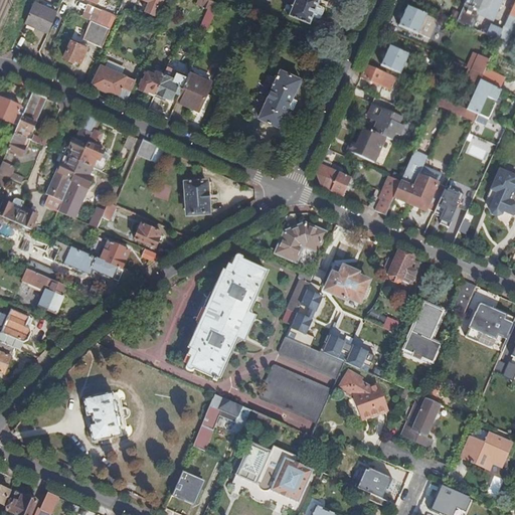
[(156,10),(159,3),(152,0),(145,0),(144,4),(156,10)]
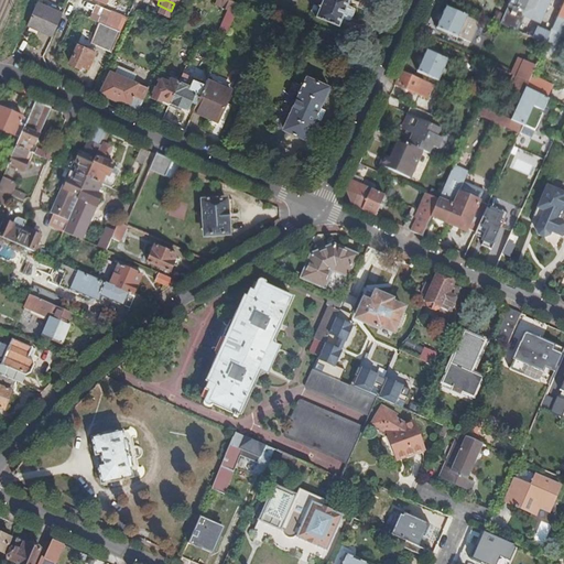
[(237,13),(240,4),(230,0),(217,0),(216,3),(237,13)]
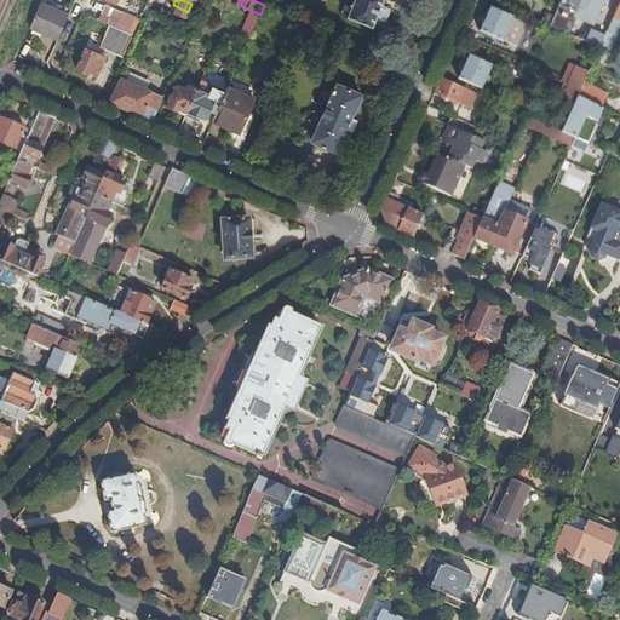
[(354,0),(351,7),(345,5),(343,12),(349,15),(348,17),(373,27),(383,0),(354,0)]
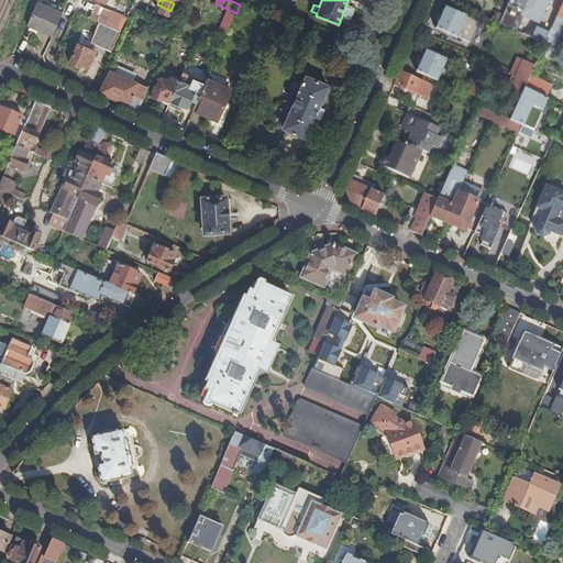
[(511,0),(501,24),(514,30),(519,17),(516,14),(518,11),(521,12),(522,17),(541,24),(551,0),(511,0)]
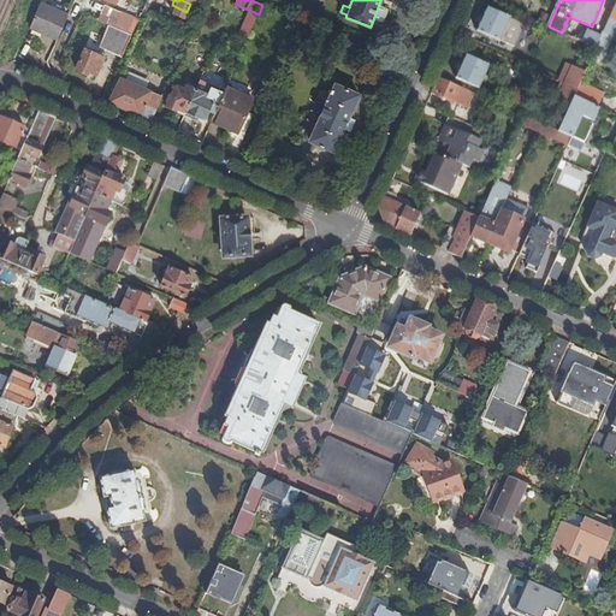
[(615,3),(604,31),(612,35),(615,27),(615,3)]
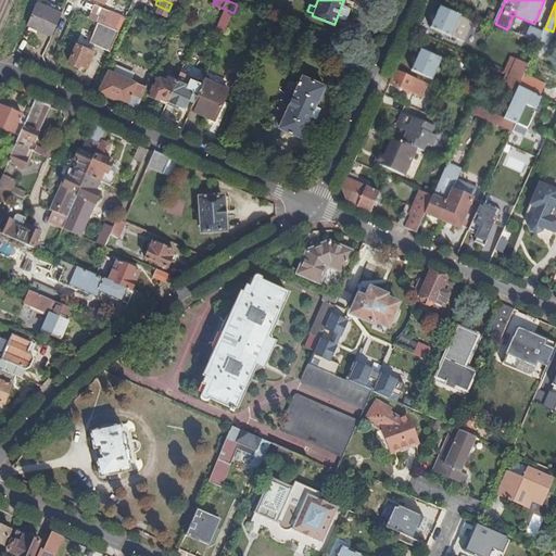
[(28,24),(52,35),(62,14),(38,3),(28,24)]
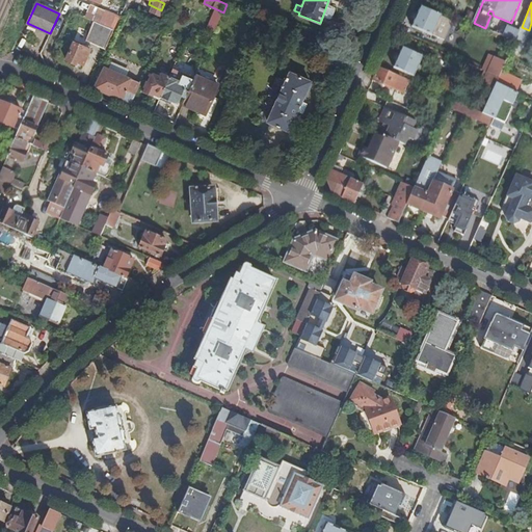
[(433,35),(442,17),(442,16),(422,6),(413,26),(433,35)]
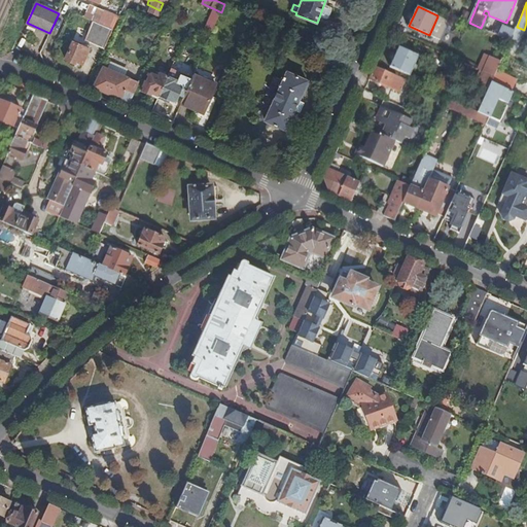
[(261,26),(264,21),(253,16),(251,22),(261,26)]
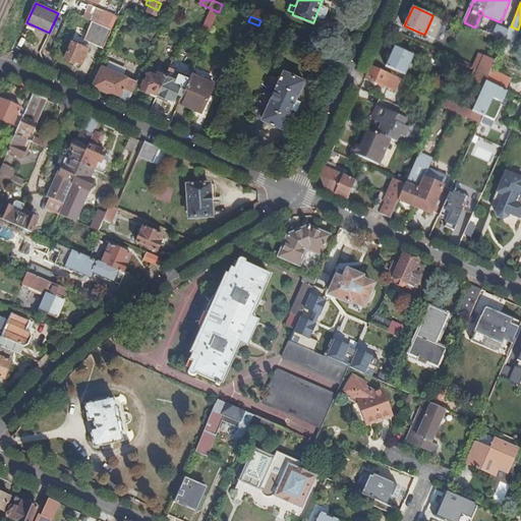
[(432,16),(424,35),(431,38),(439,19),(432,16)]
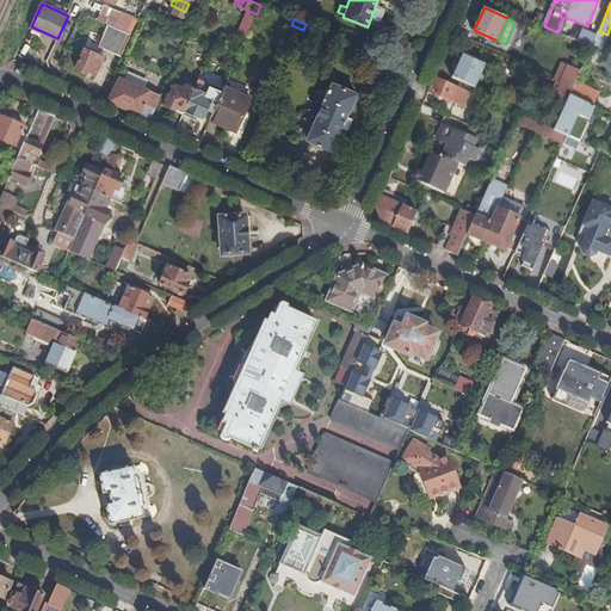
[(242,23),(239,32),(246,36),(251,26),(242,23)]
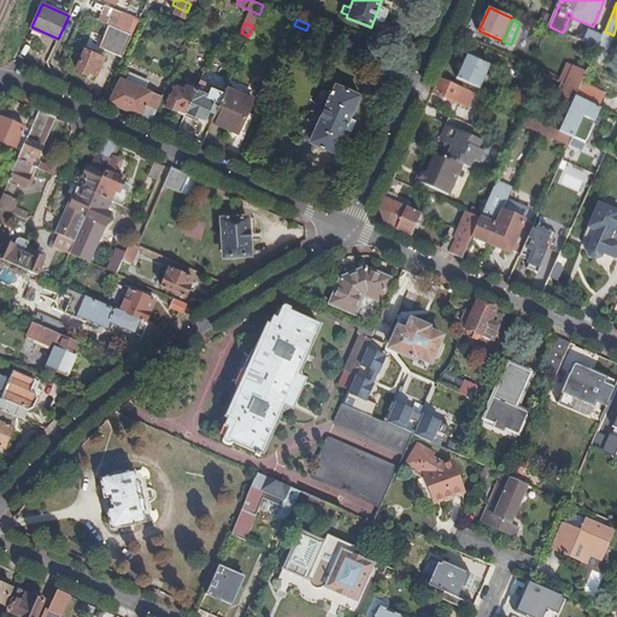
[(133,36),(110,25),(101,47),(123,57),(133,36)]
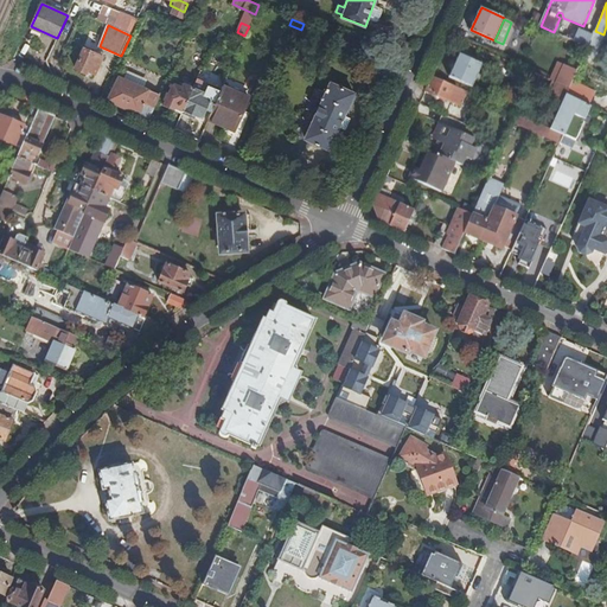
[(574,40),(588,48),(588,46),(593,36),(579,30),(574,40)]
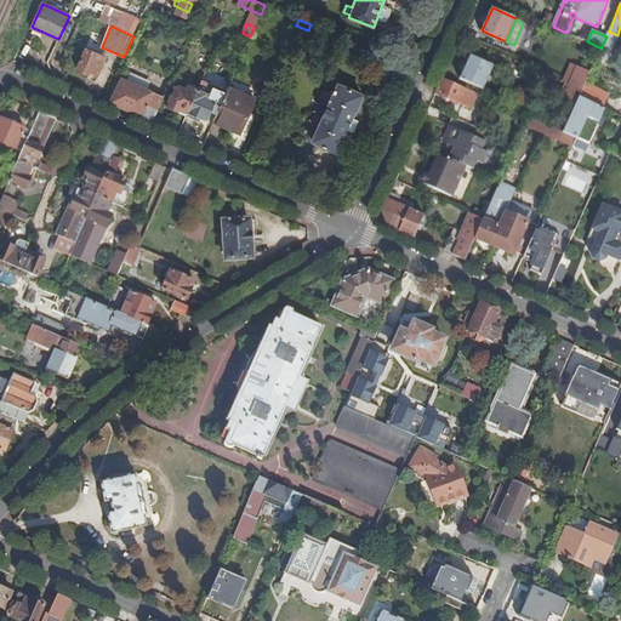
[(602,49),(610,51),(617,35),(609,32),(607,36),(602,47),(602,49)]
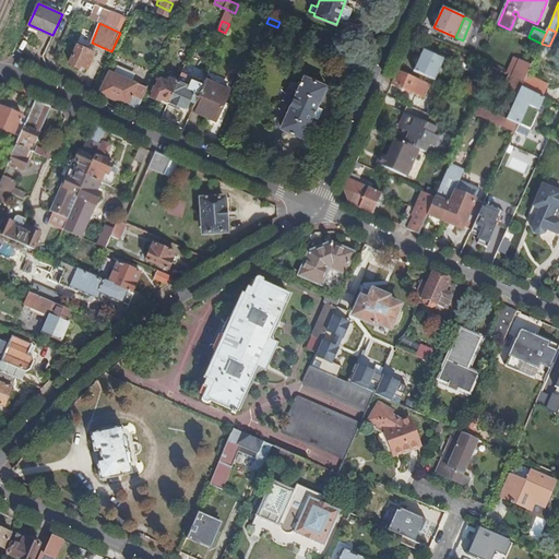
[(95,51),(79,44),(70,62),(81,68),(82,66),(88,68),(95,51)]
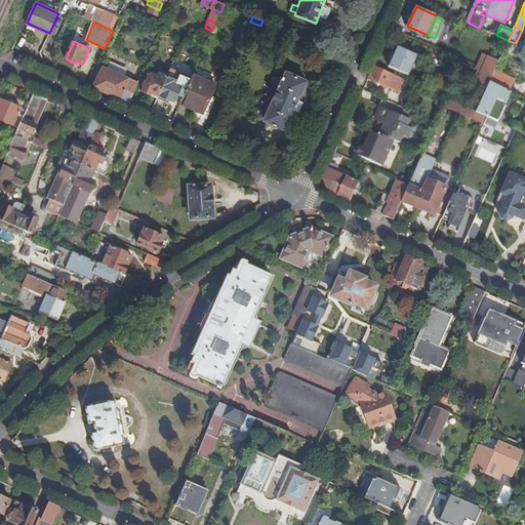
[(509,41),(506,47),(513,50),(516,43),(509,41)]
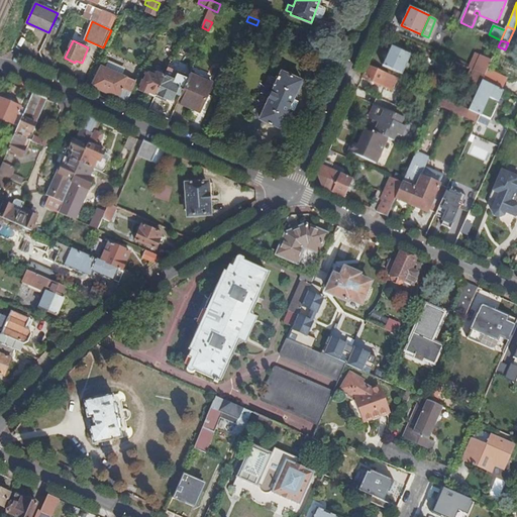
[(411,56),(392,46),(384,66),(403,75),(411,56)]
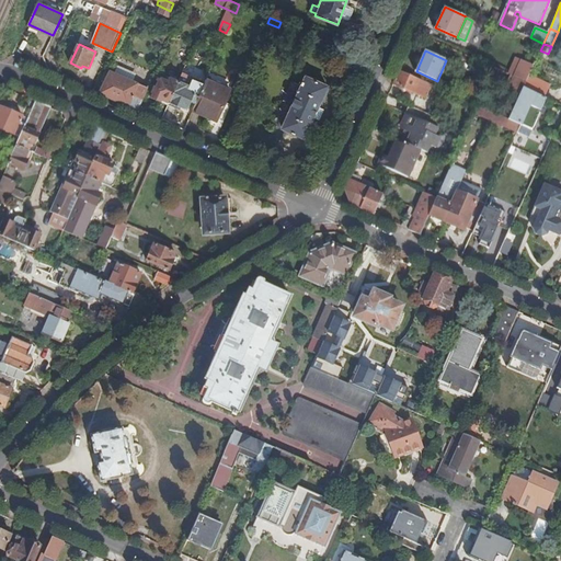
[(362,75),(368,60),(350,53),(345,65),(358,70),(357,73),(362,75)]
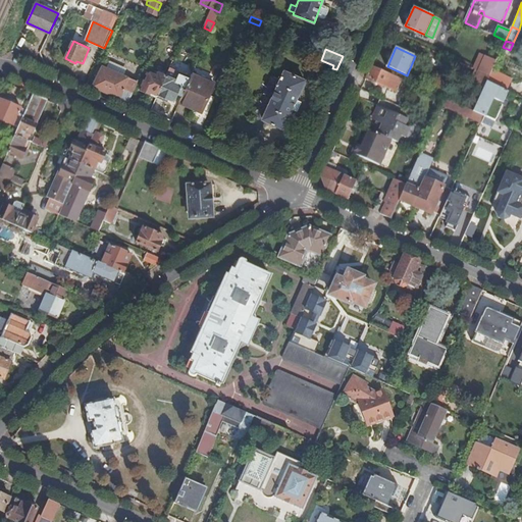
[(480,54),(473,69),(476,70),(489,76),(492,70),(500,55),(493,52),(489,58),(480,54)]
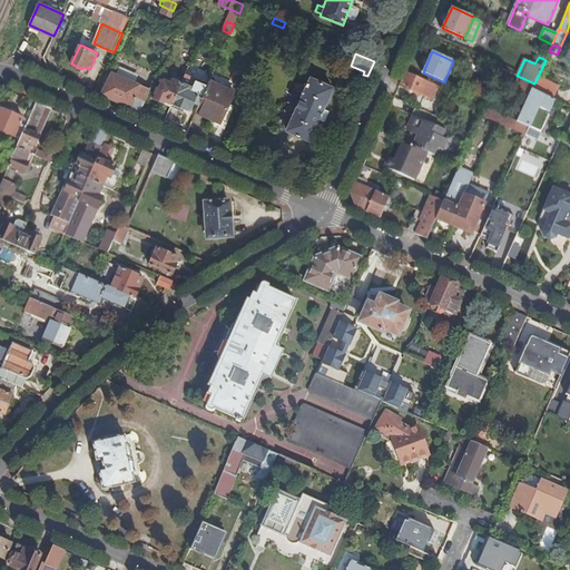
[(112,71),(101,95),(121,102),(141,111),(156,78),(151,77),(147,86),(144,85),(148,75),(139,71),(135,81),(112,71)]
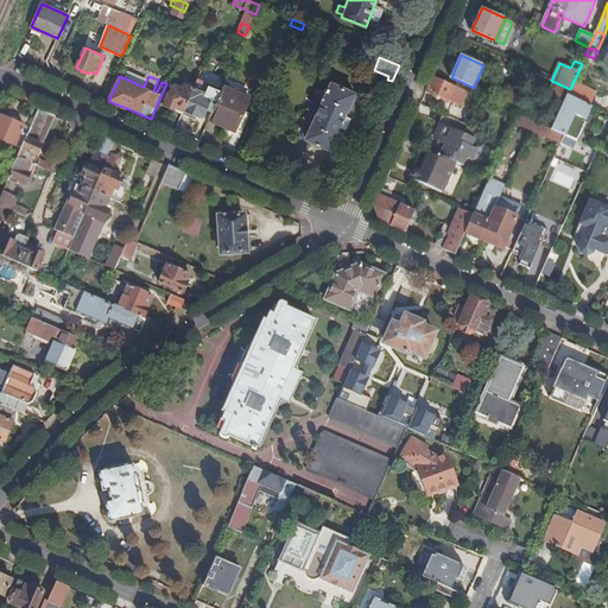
[(207,111),(213,113),(222,88),(198,77),(194,88),(183,112),(196,118),(196,115),(203,119),(207,111)]
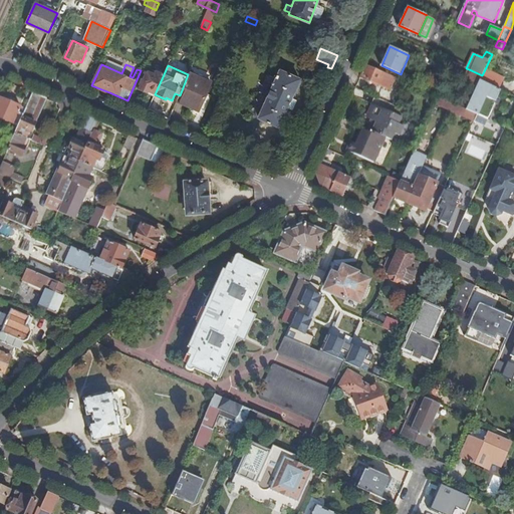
[(366,65),(360,77),(390,90),(396,78),(366,65)]
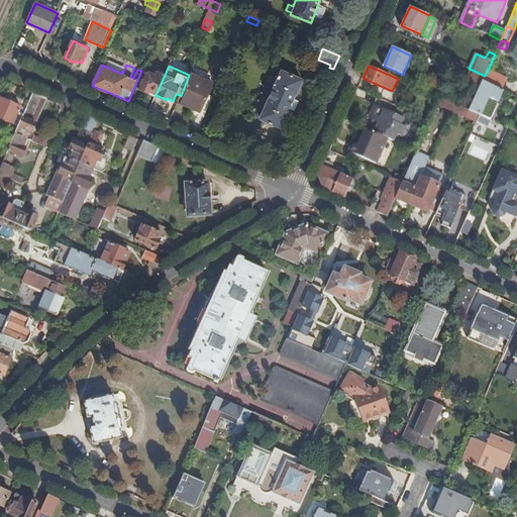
[(485,76),(472,70),(469,77),(472,78),(469,85),(479,90),(483,82),(485,76)]
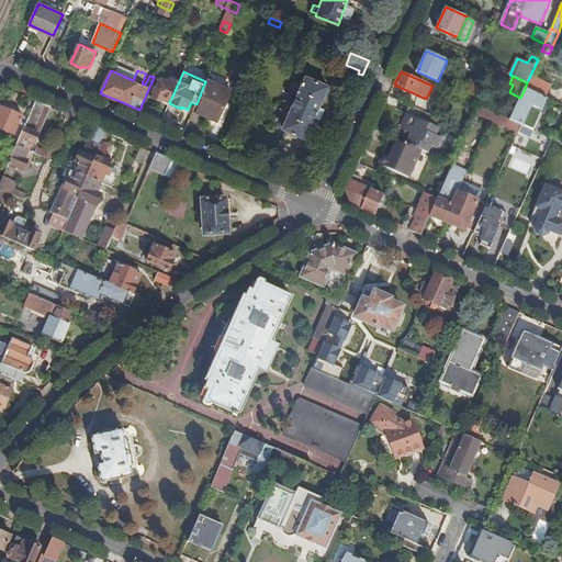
[(530,76),(527,82),(525,89),(539,96),(544,82),(530,76)]
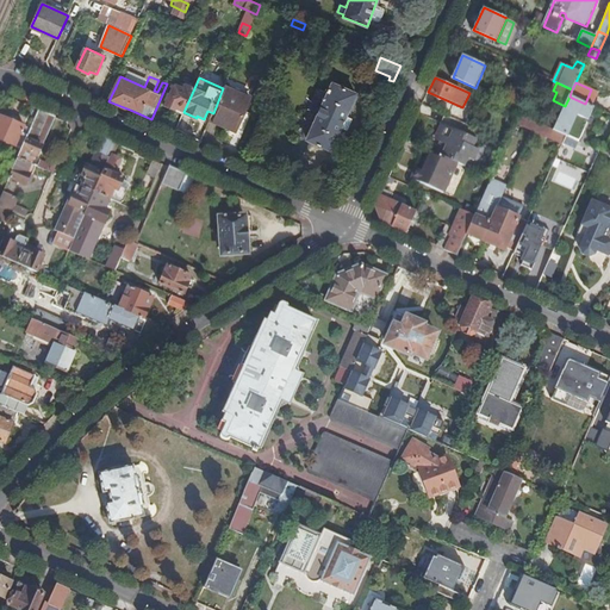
[(165,105),(184,112),(194,88),(182,83),(180,87),(174,85),(165,105)]
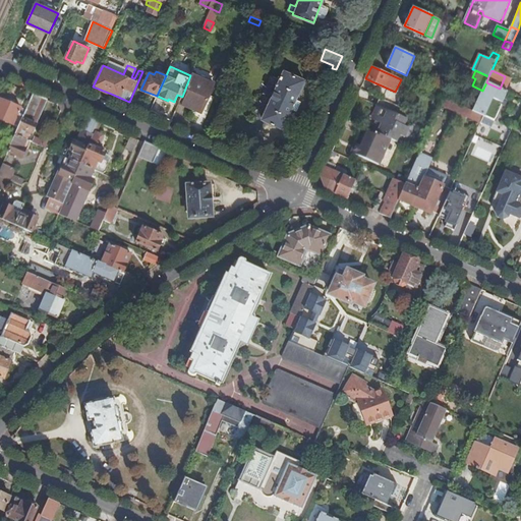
[(278,83),(277,87),(271,100),(268,107),(269,107),(264,119),(283,128),(288,116),(289,116),(299,93),(304,80),(285,71),(279,83),(278,83)]
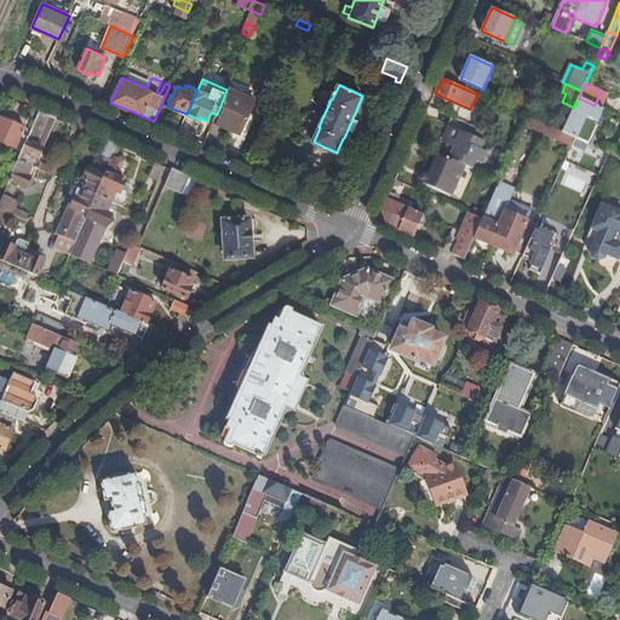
[(217,115),(214,120),(241,132),(256,98),(229,87),(227,90),(217,115)]
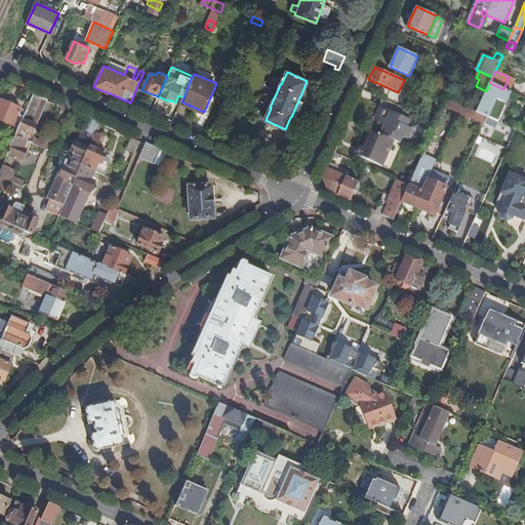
[(273,101),(279,87),(271,83),(265,96),(273,101)]
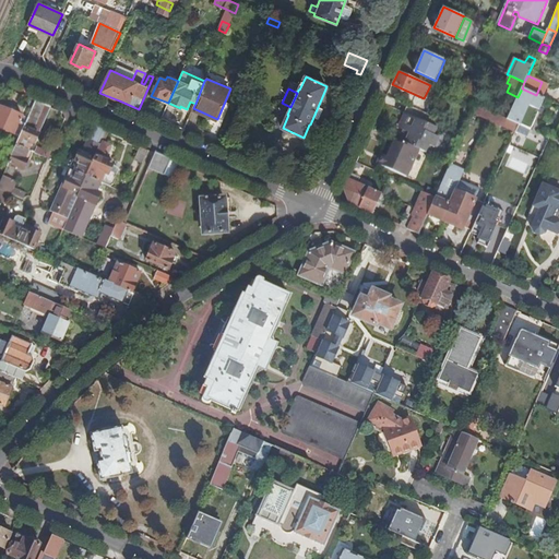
[(508,119),(519,123),(531,129),(538,111),(542,111),(544,110),(539,108),(544,98),(536,95),(522,88),(518,97),(508,119)]
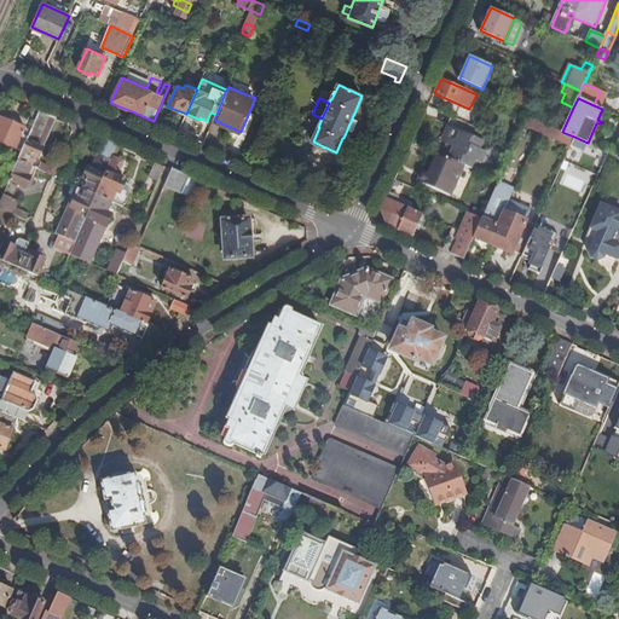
[(58,119),(41,111),(30,138),(24,152),(21,161),(33,167),(38,157),(40,158),(58,119)]
